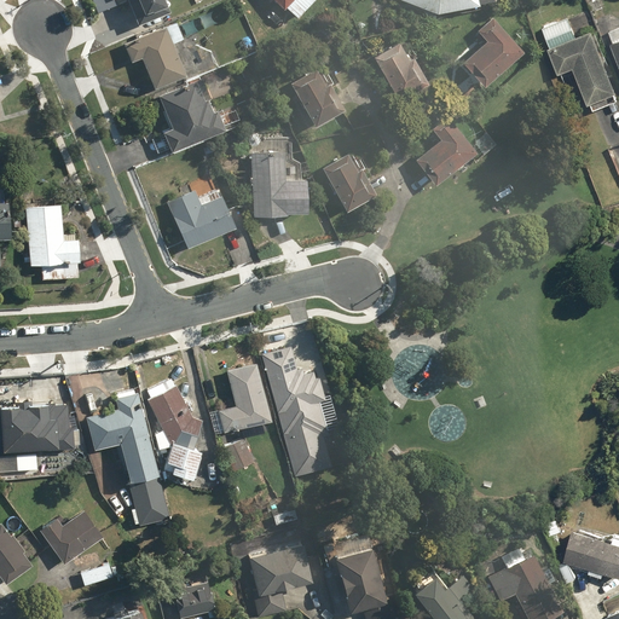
[(91,0),(97,13),(117,5),(115,0),(125,0),(136,25),(168,12),(162,0),(91,0)]
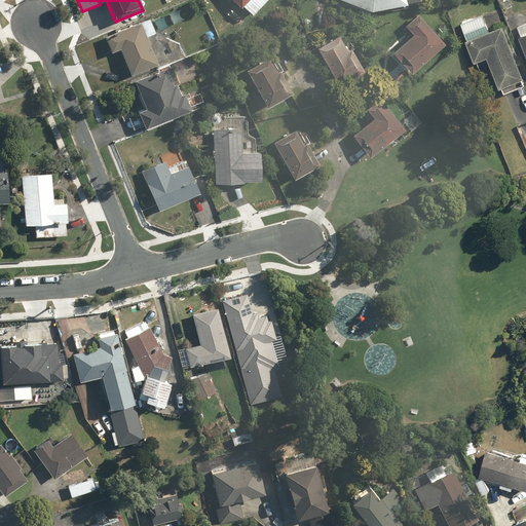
[(232,0),(239,6),(240,4),(252,15),(267,0),(232,0)]
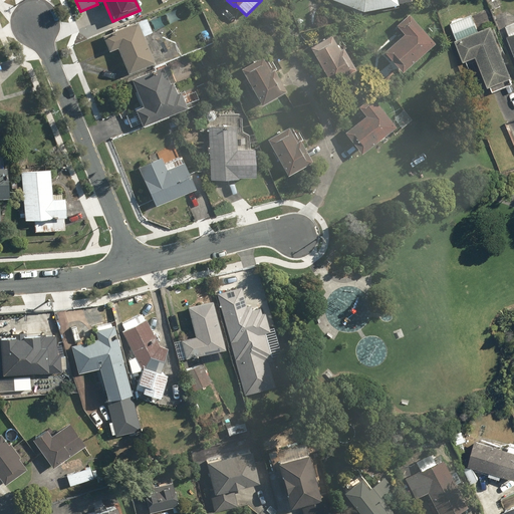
[(335,0),(360,10),(396,3),(395,0),(335,0)]
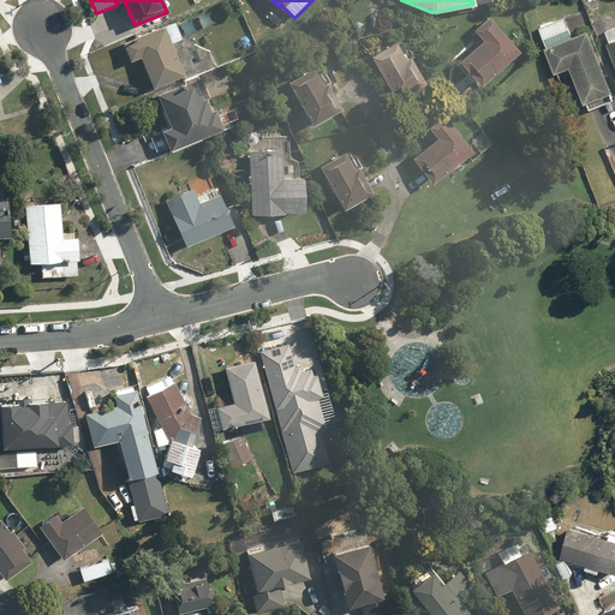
[(611,93),(589,29),(581,31),(575,15),(538,28),(555,75),(571,70),(583,103),(611,93)]
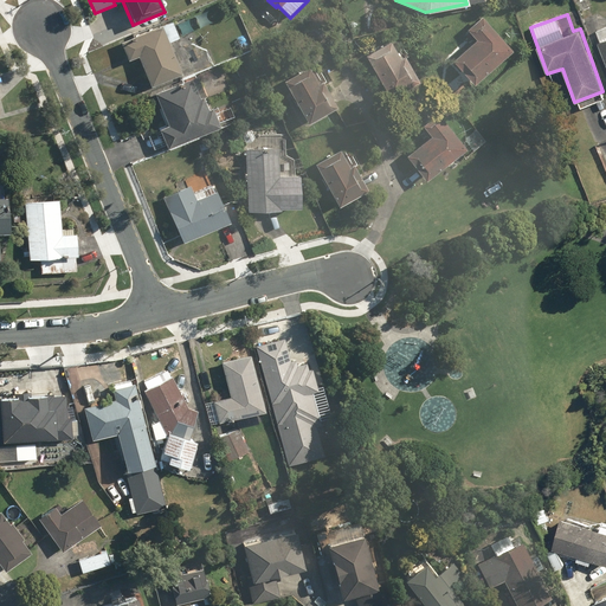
[(509,50),(481,17),(465,28),(475,40),(456,56),(475,78),(509,50)]
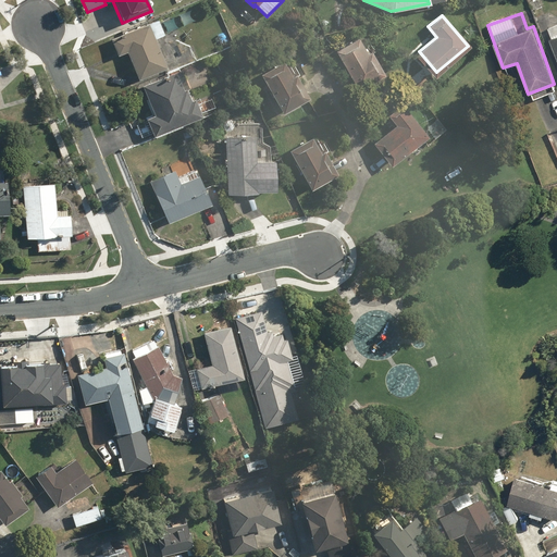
[(158,20),(111,39),(118,56),(126,51),(138,79),(168,67),(156,38),(163,35),(158,20)]
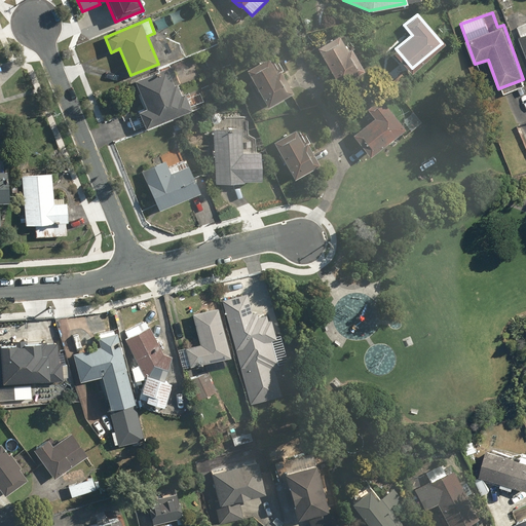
[(338,34),(317,46),(337,79),(360,66),(349,48),(347,50),(338,34)]
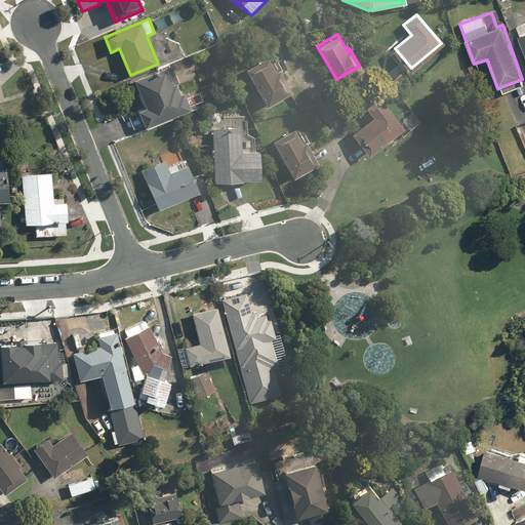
[(269,62),(248,73),(267,106),(289,92),(278,72),(276,74),(269,62)]
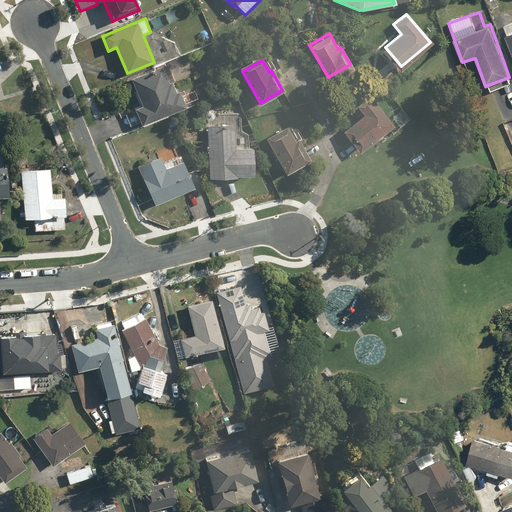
[(139,105),(133,108),(134,111),(125,114),(131,128),(184,107),(172,78),(164,81),(159,68),(129,80),(139,105)]
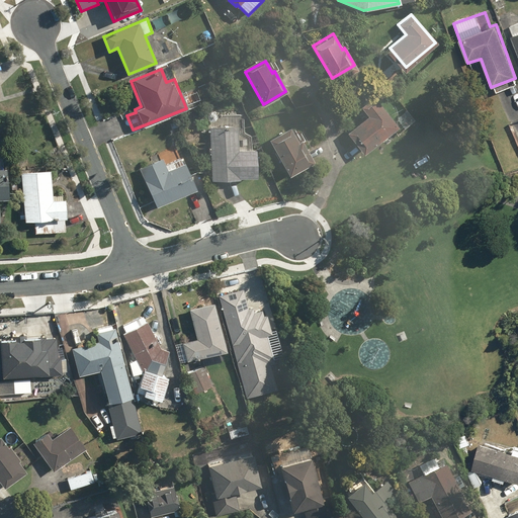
[(363,154),(398,126),(373,97),(361,107),(368,116),(347,134),(363,154)]
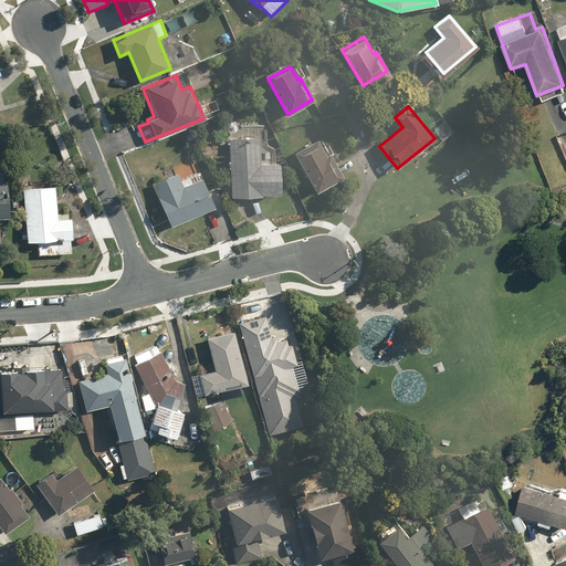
[(242,130),(237,130),(237,123),(228,123),(228,130),(229,197),(260,197),(260,194),(279,194),(279,163),(274,163),(274,146),(266,146),(266,125),(242,125),(242,130)]
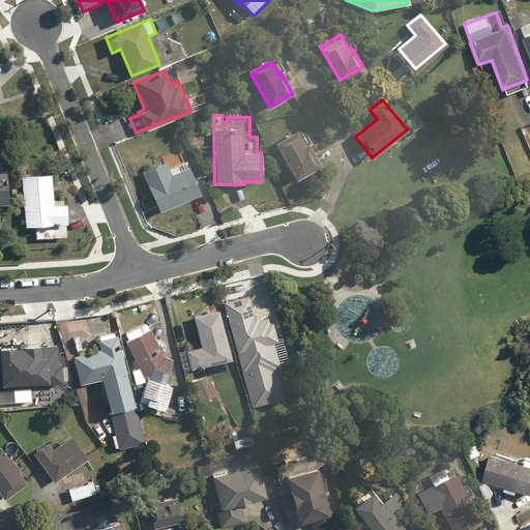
[(298,126),(274,141),(297,180),(321,167),(298,126)]
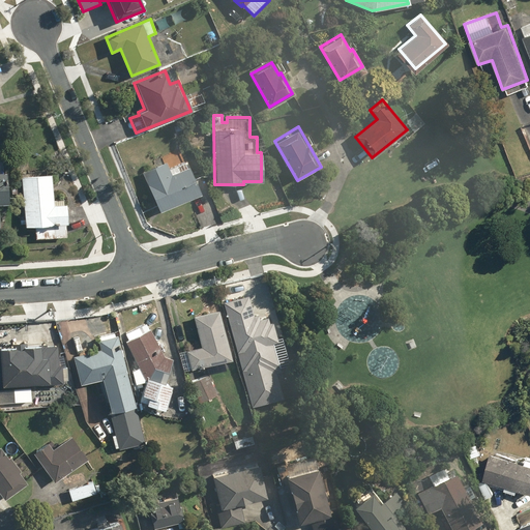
[(165,160),(142,171),(160,213),(202,195),(189,166),(171,174),(165,160)]
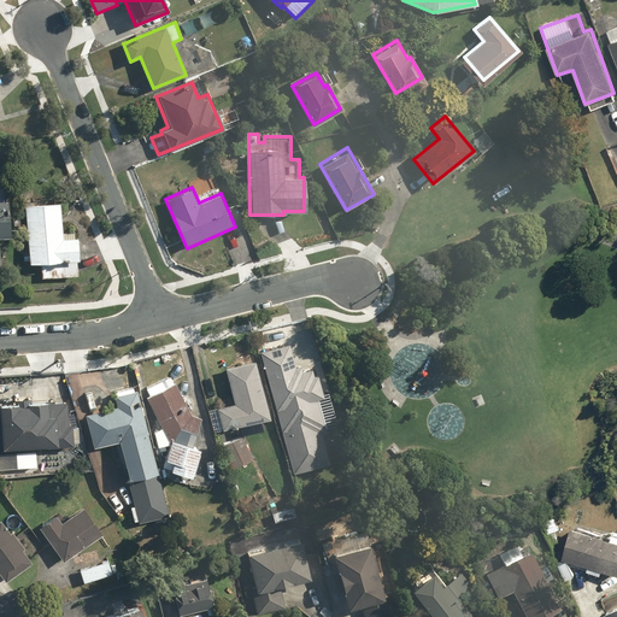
[(59,204),(24,205),(27,264),(40,264),(41,280),(77,277),(75,236),(60,238),(59,204)]
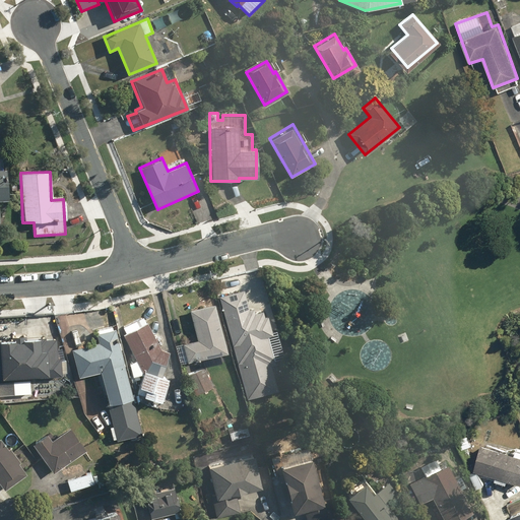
[(249,308),(243,289),(219,296),(248,398),(277,390),(270,365),(275,364),(267,335),(271,334),(266,316),(264,316),(262,310),(254,312),(253,307),(249,308)]
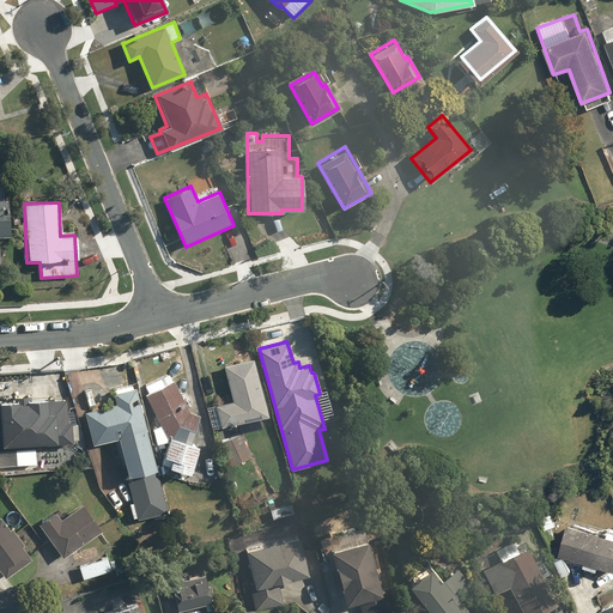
[(266,413),(249,357),(222,365),(231,400),(205,407),(212,429),(266,413)]
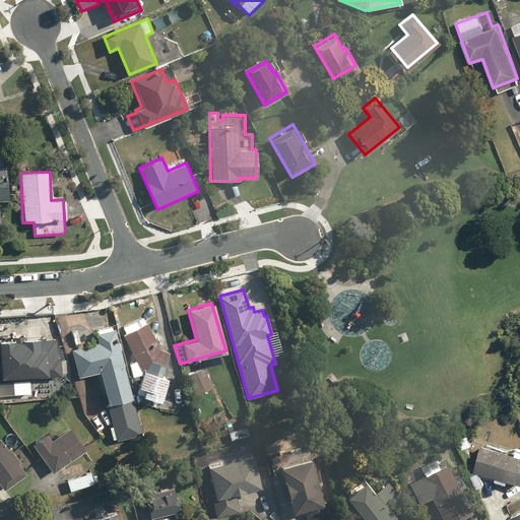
[(148,313),(122,326),(126,332),(122,334),(142,373),(135,390),(158,400),(166,382),(168,352),(148,313)]
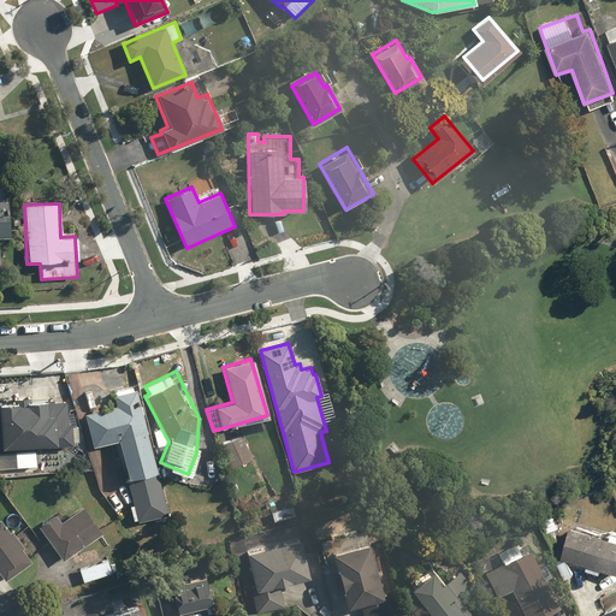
[(117,406),(84,414),(93,446),(118,440),(126,477),(154,471),(135,389),(113,394),(117,406)]
